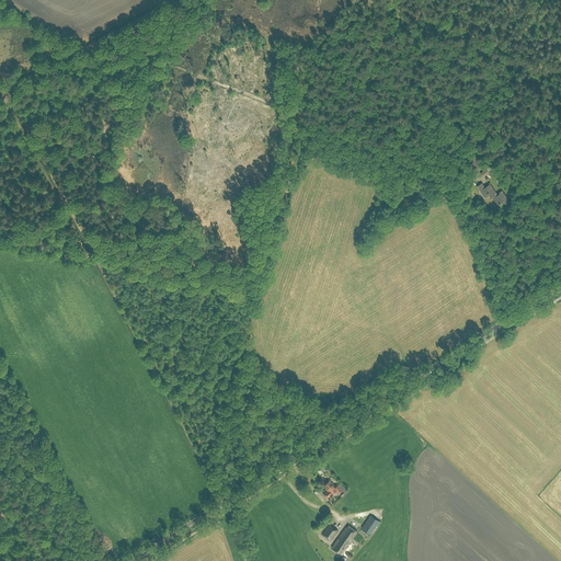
[(470,165),(479,170),(483,160),(476,157),(470,165)]
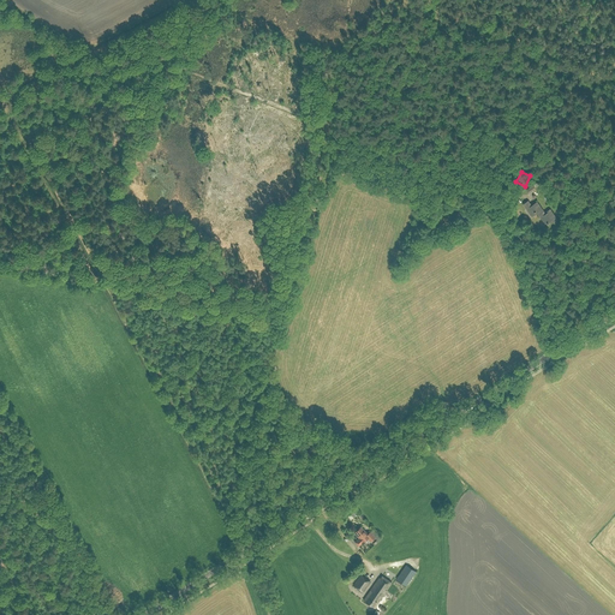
[(536,189),(538,187),(536,183),(533,185),(527,189),(530,193),(536,189)]
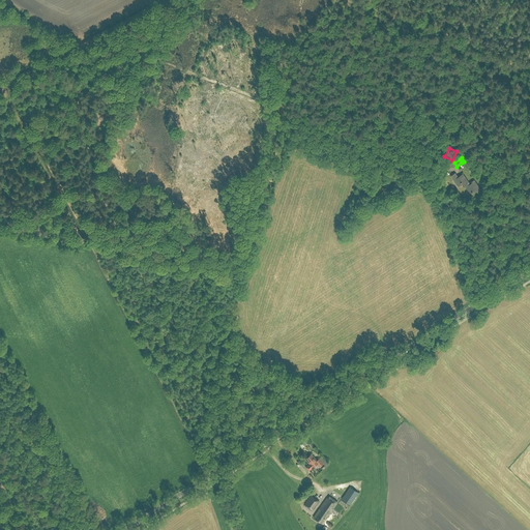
[(451,176),(459,186),(464,183),(471,194),(474,190),(475,193),(480,188),(474,179),(470,183),(463,173),(459,177),(455,173),(451,176)]
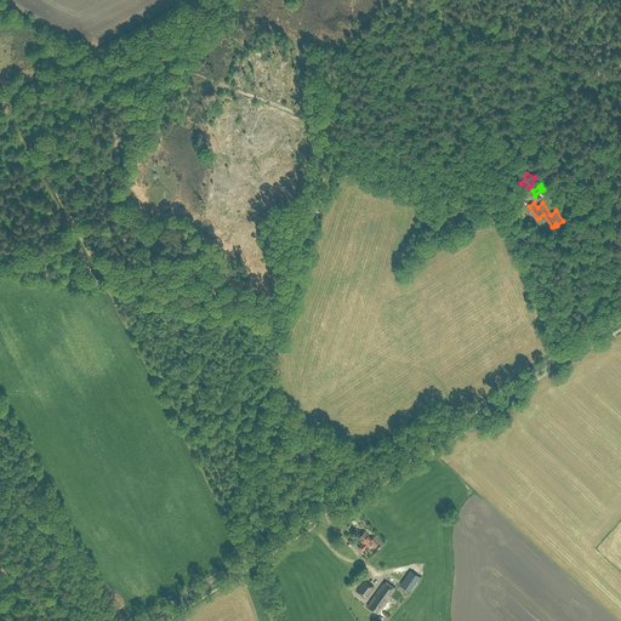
[(374,547),(379,542),(382,546),(385,543),(377,535),(375,537),(374,537),(371,540),(365,531),(358,537),(366,547),(371,543),(374,547)]
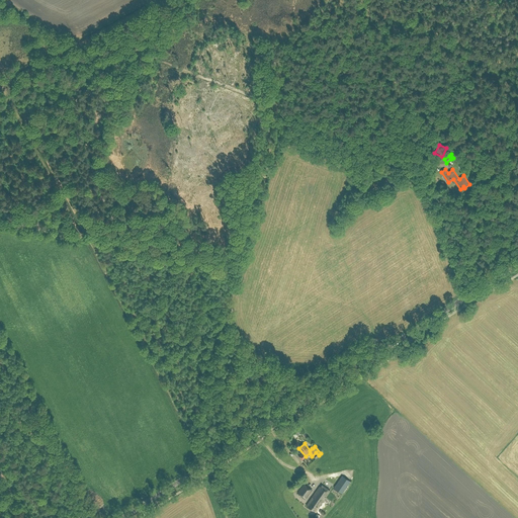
[(350,481),(342,476),(333,488),(342,494),(350,481)]
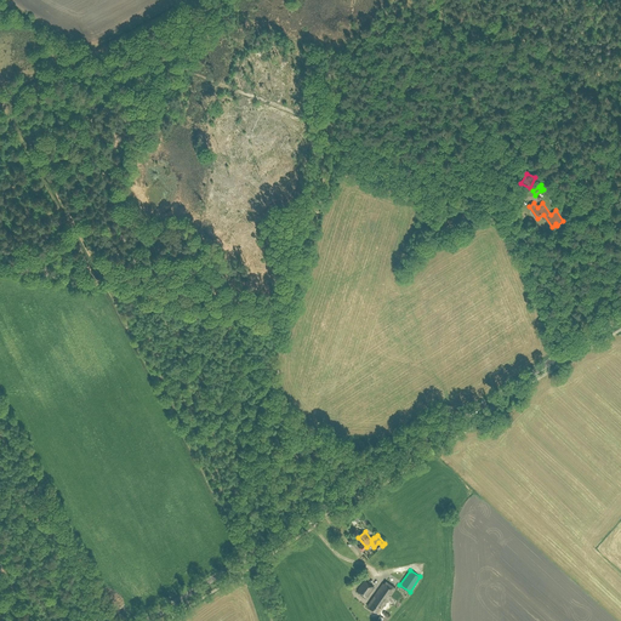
[(443,574),(437,588),(445,592),(451,577),(443,574)]
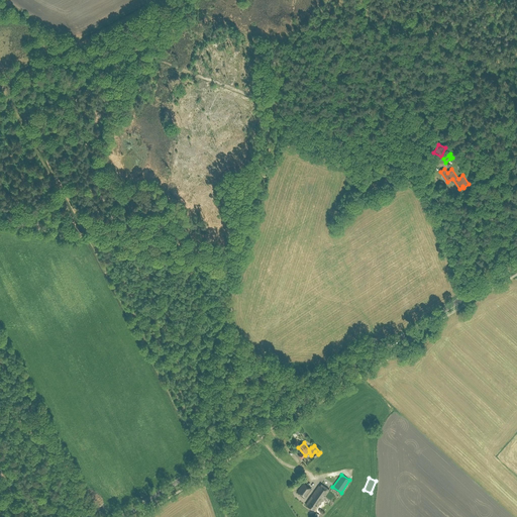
[(303,483),(297,492),(305,498),(311,489),(303,483)]
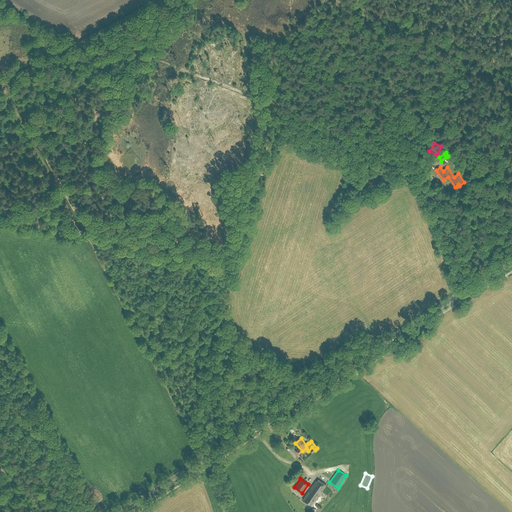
[(315,481),(302,500),(312,506),(316,500),(326,485),(318,479),(316,481),(315,481)]
